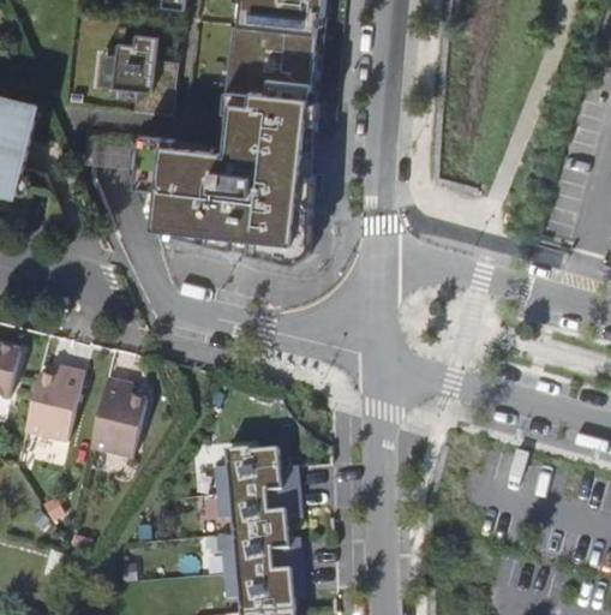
[(234,0),(235,1),(239,1),(235,40),(231,40),(222,114),(228,114),(225,153),(172,147),(173,141),(139,137),(138,143),(130,142),(127,172),(151,230),(174,232),(173,236),(295,266),(310,255),(315,174),(303,173),(306,124),(316,125),(318,102),(310,101),(319,9),(327,10),(327,0),(234,0)]
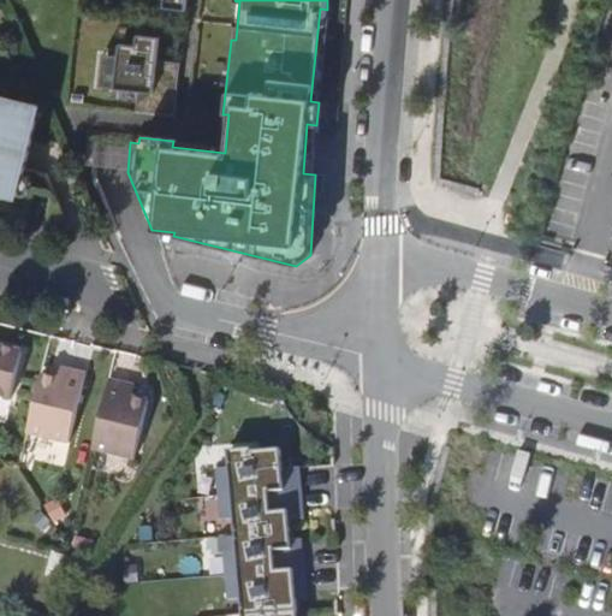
[(135,92),(150,94),(154,57),(156,37),(134,35),(132,46),(116,45),(114,57),(108,55),(105,89),(135,92)]
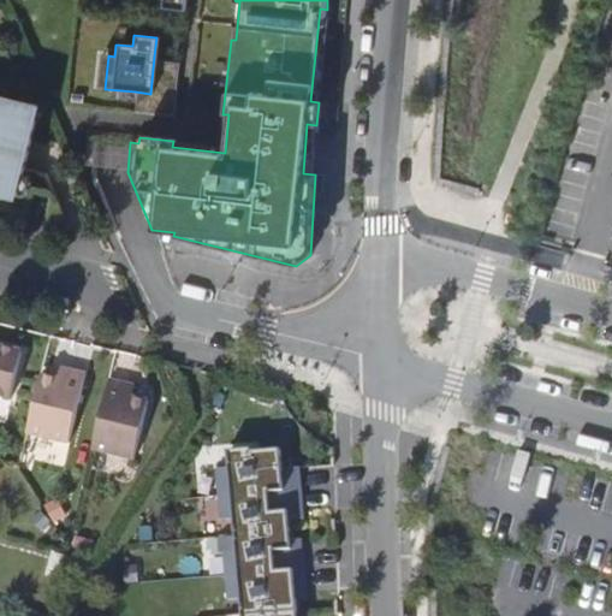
[(105,89),(108,55),(99,54),(95,88),(105,89)]
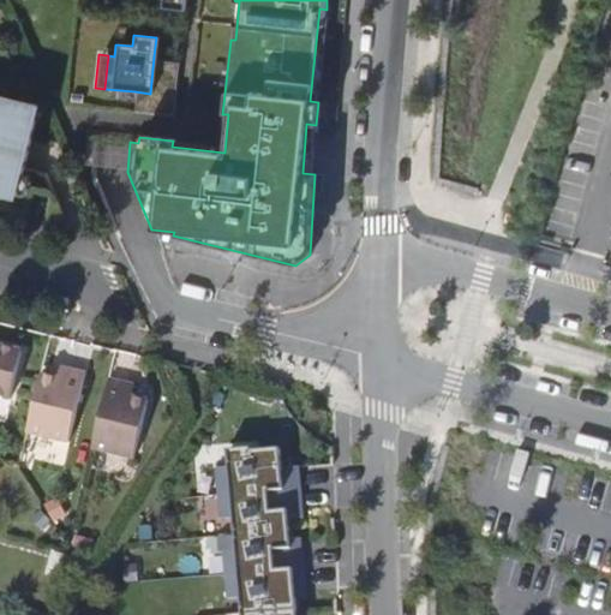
[(178,59),(154,57),(150,94),(135,91),(132,112),(172,117),(178,59)]
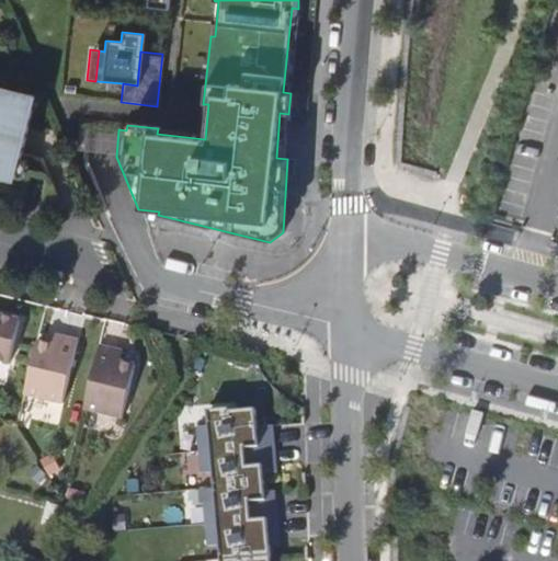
[(26,95),(0,89),(0,171),(14,175),(31,109),(23,107),(26,95)]
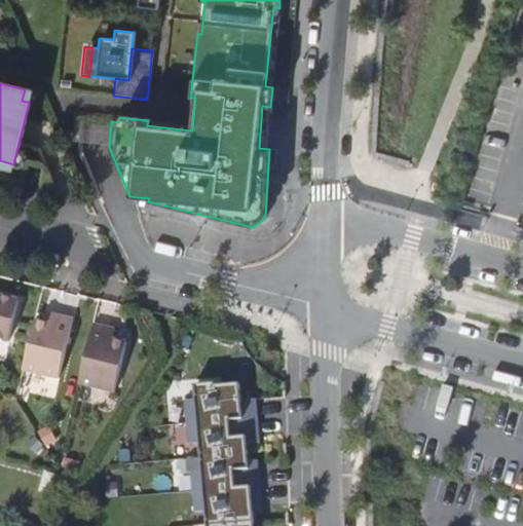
[(29,102),(32,91),(25,89),(22,101),(29,102)]
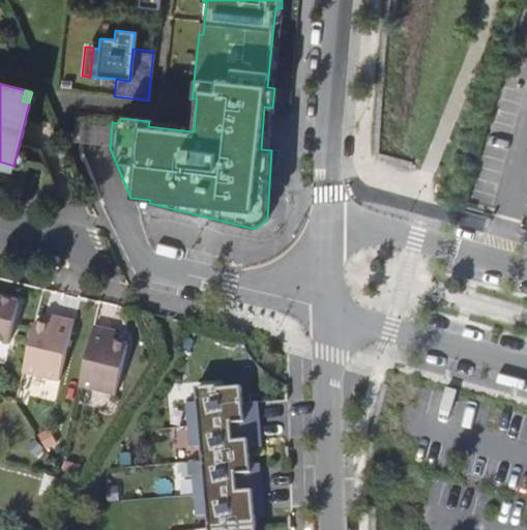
[(0,342),(7,344),(18,302),(0,297),(0,342)]
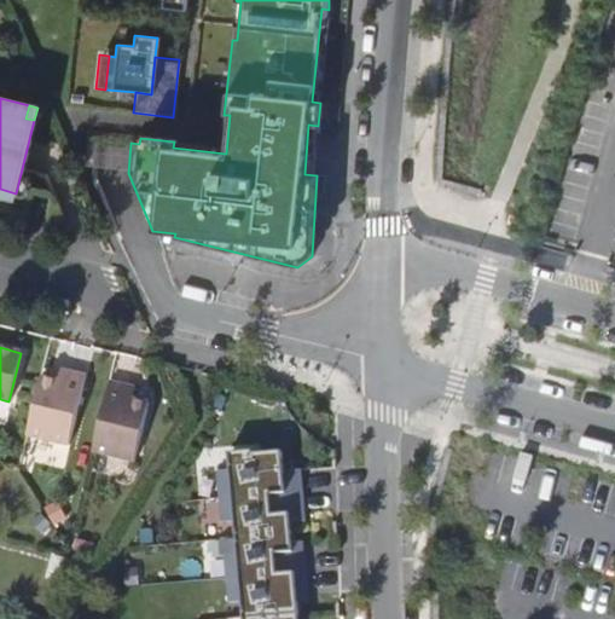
[(57,381),(40,376),(25,434),(68,444),(85,375),(67,371),(64,382),(57,381)]
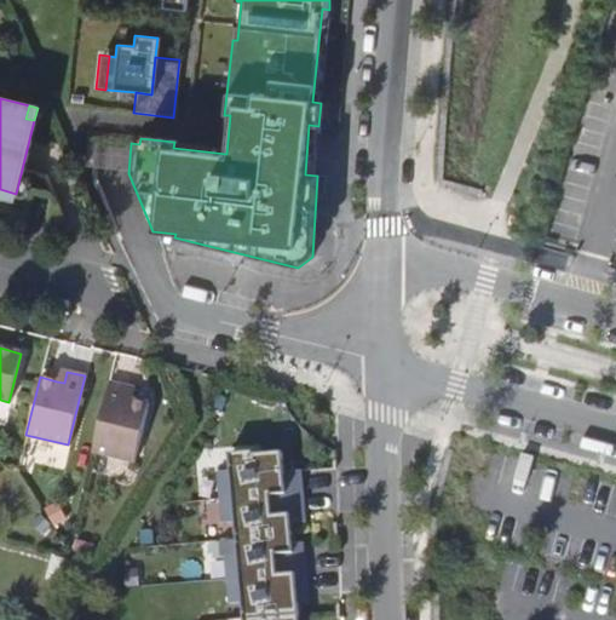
[(124,397),(126,386),(108,382),(91,451),(133,461),(148,402),(131,399),(124,397)]
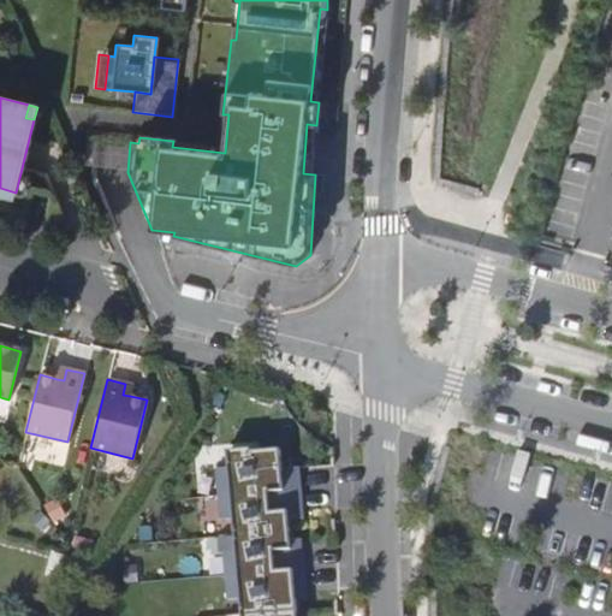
[(302,510),(297,468),(280,469),(278,450),(226,454),(227,468),(214,469),(220,528),(232,527),(233,544),(221,545),(226,600),(238,599),(239,615),(296,615),(293,592),(304,591),(301,549),(290,549),(289,540),(287,521),(286,511),(302,510)]
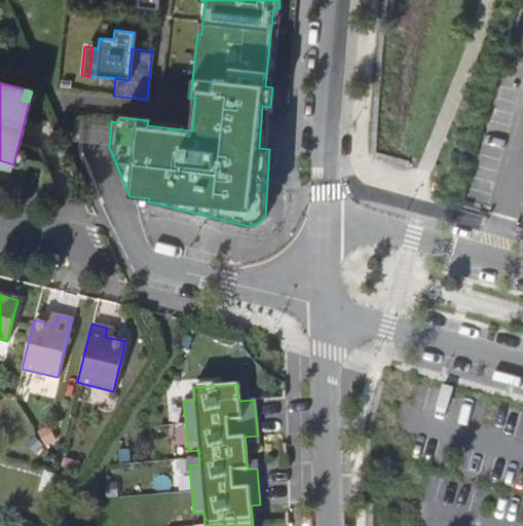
[(245,437),(246,445),(258,444),(258,436),(245,437)]
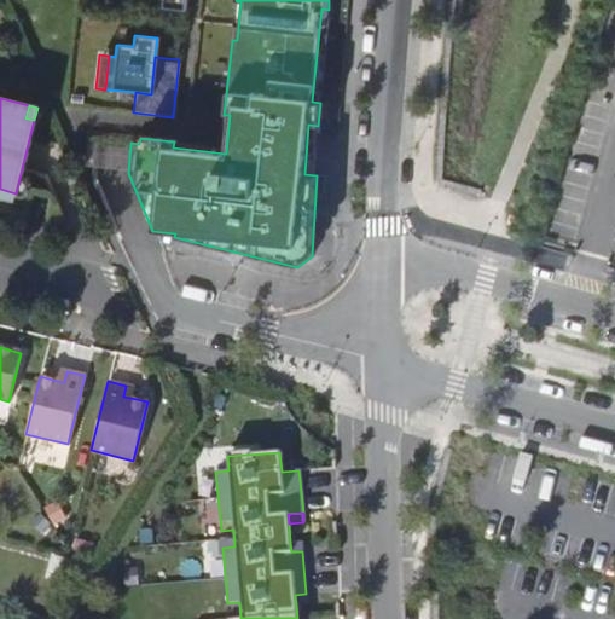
[(291,551),(302,551),(301,542),(290,543),(291,551)]
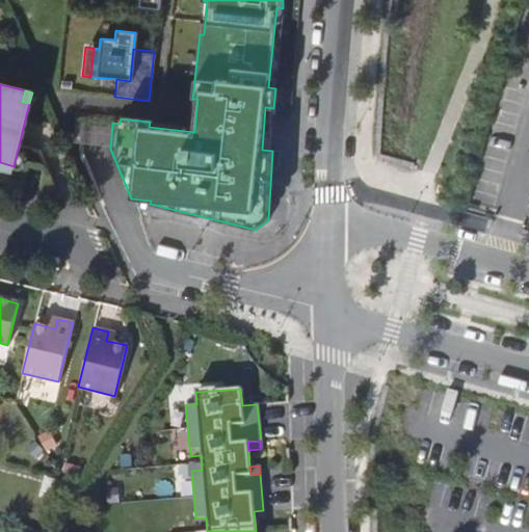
All buildings are outlined.
